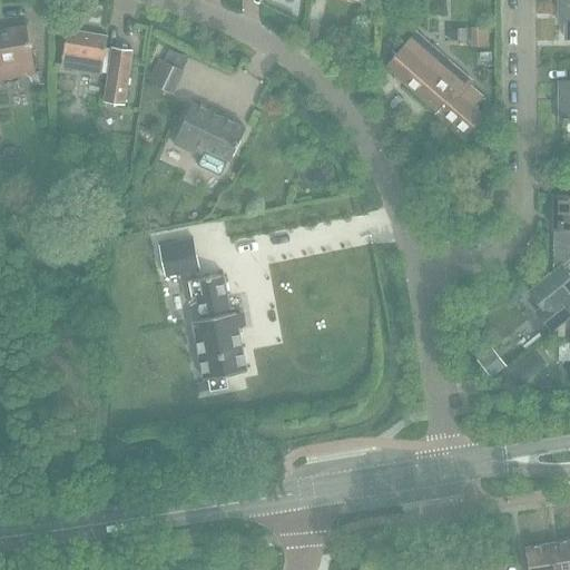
[(569,0),(557,0),(558,12),(563,12),(564,38),(569,37),(569,0)]
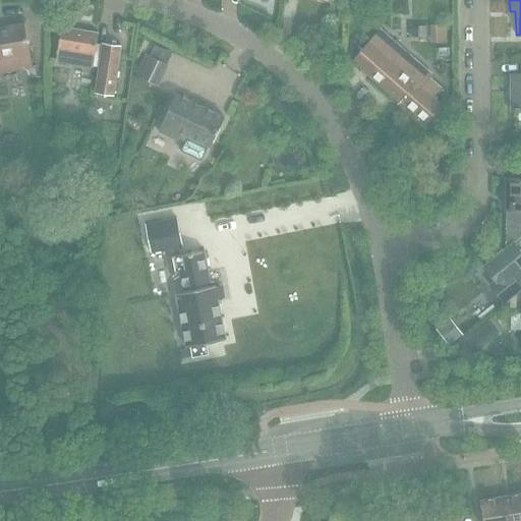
[(0,71),(32,67),(24,23),(0,26),(0,71)]
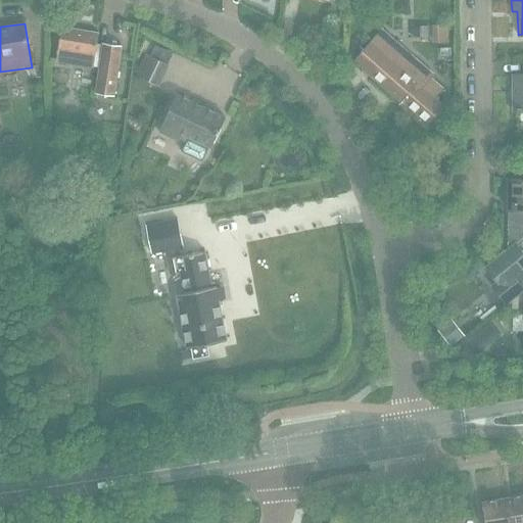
[(93,66),(93,65),(99,65),(95,92),(114,95),(121,44),(102,42),(102,44),(96,43),(98,32),(60,27),(55,61),(93,66)]
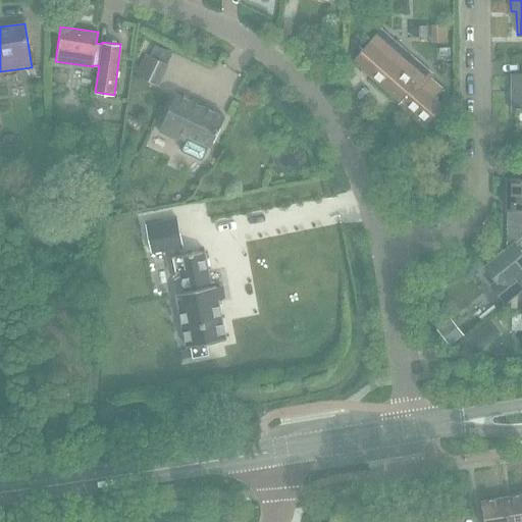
[(433,128),(450,109),(434,97),(441,89),(428,76),(431,73),(380,29),(354,59),(433,128)]
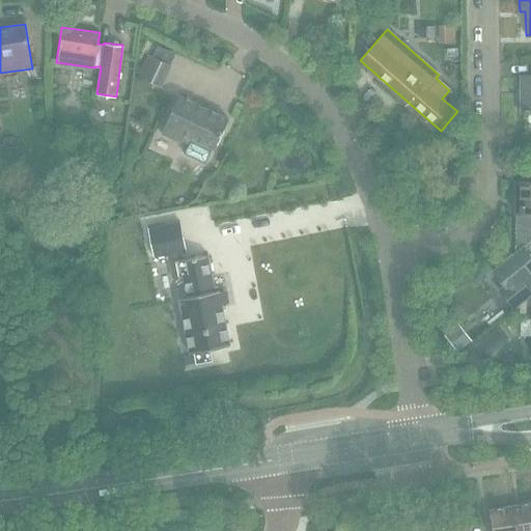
[(170,65),(147,54),(137,76),(160,86),(170,65)]
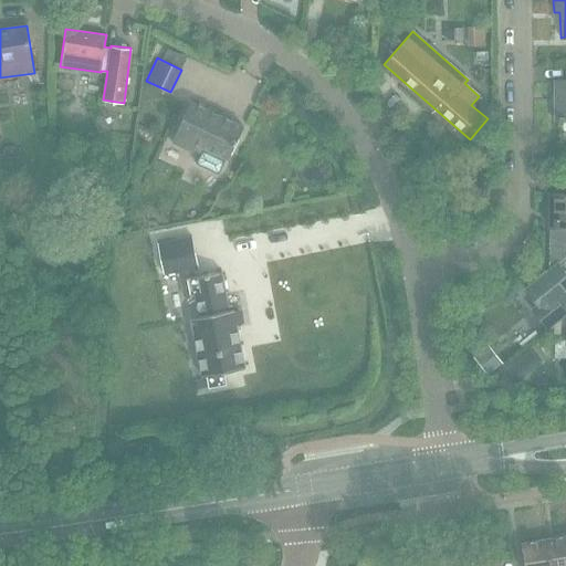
[(565,80),(554,81),(554,119),(565,118),(565,80)]
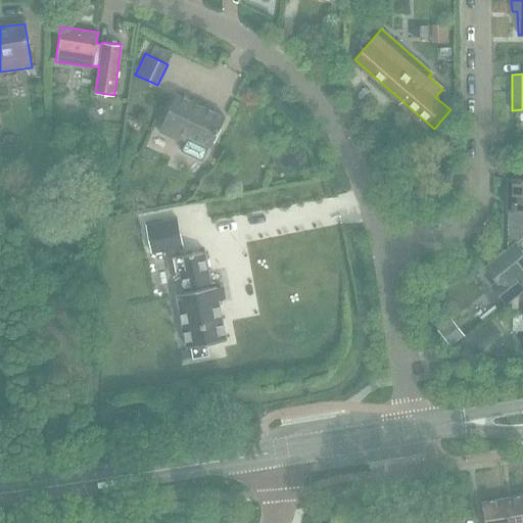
[(225,117),(176,94),(158,131),(178,140),(181,133),(210,146),(225,117)]
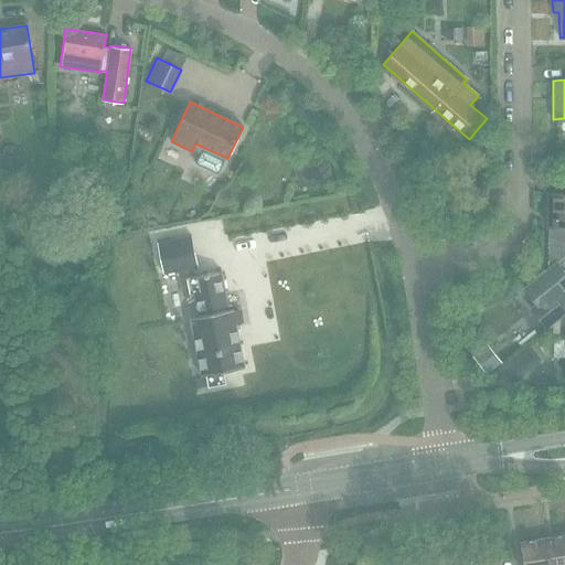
[(546,225),(564,225),(564,192),(546,193),(546,225)]
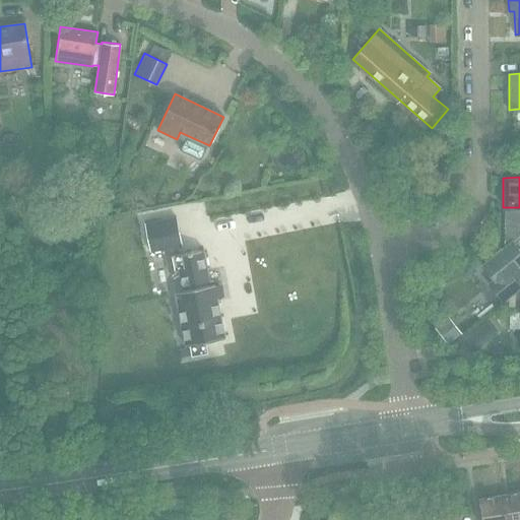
[(519,250),(514,242),(519,236),(519,210),(503,210),(504,246),(482,265),(498,284),(494,287),(504,301),(519,287),(519,250)]
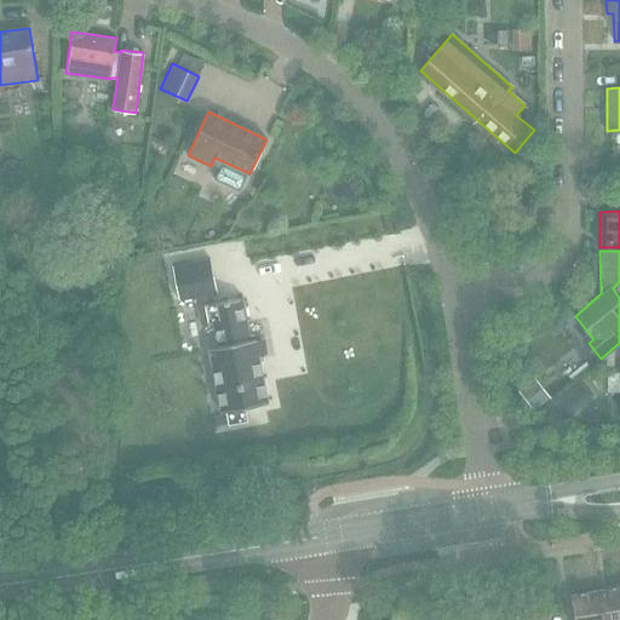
[(178,299),(217,292),(210,258),(172,267),(178,299)]
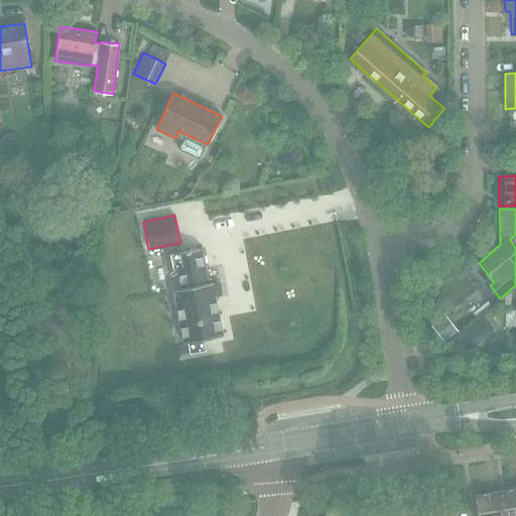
[(176,268),(180,288),(172,289),(183,343),(187,342),(189,353),(206,350),(204,339),(223,335),(213,281),(209,282),(202,247),(169,253),(173,269),(176,268)]
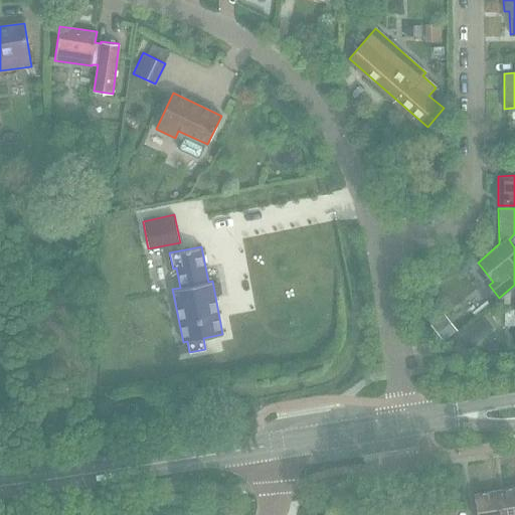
[(514,514),(514,487),(496,490),(500,514),(514,514)]
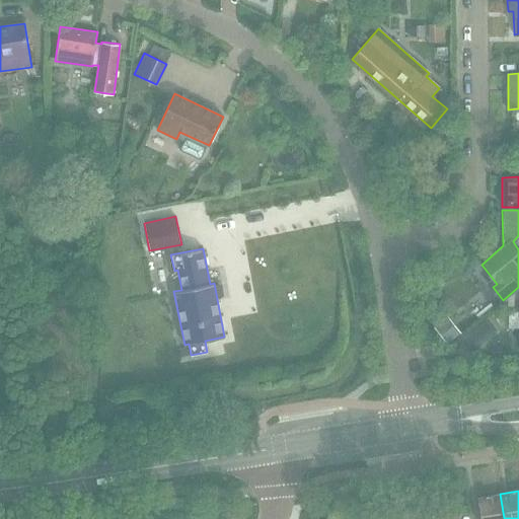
[(504,518),(500,494),(477,498),(480,518),(504,518)]
